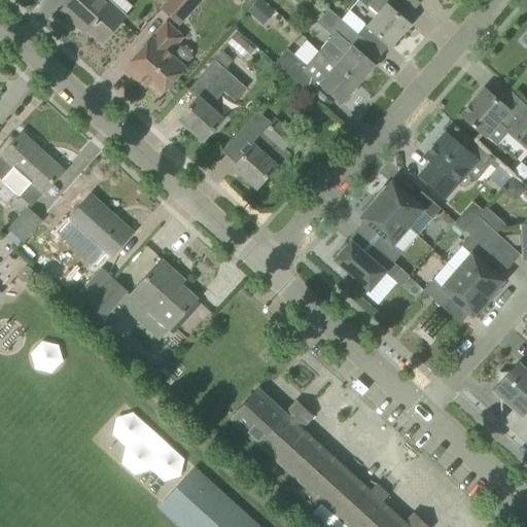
[(124,19),(103,0),(71,0),(62,11),(77,27),(79,24),(101,43),(124,19)]
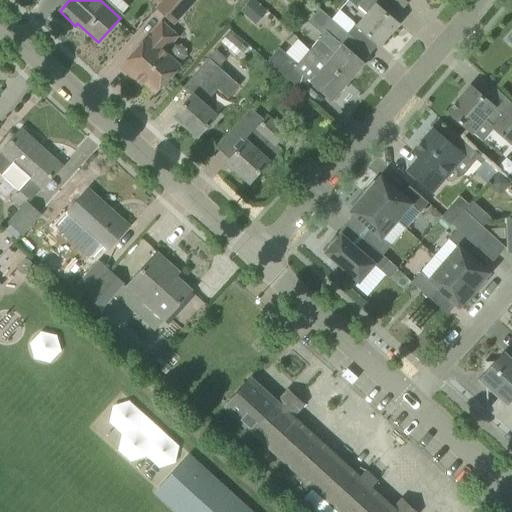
[(165,0),(159,8),(157,9),(174,24),(195,0),(165,0)]
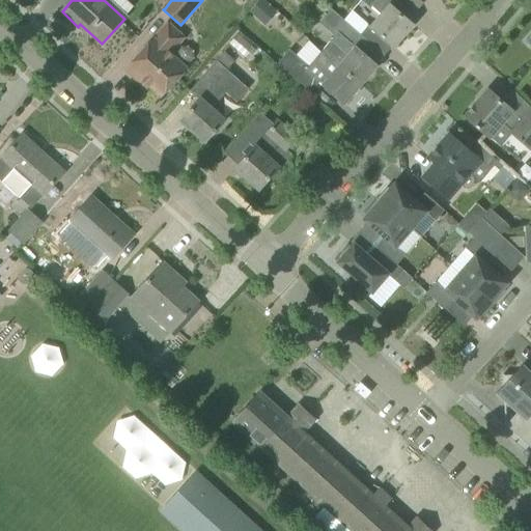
[(266,26),(277,12),(262,0),(260,0),(250,12),(266,26)]
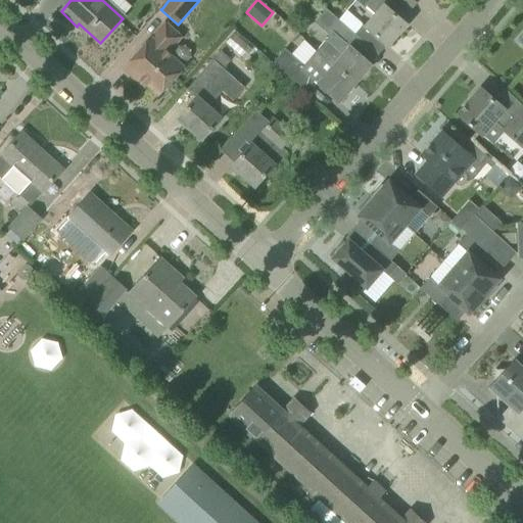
[(353,0),(373,16),(364,28),(386,47),(407,25),(385,6),(390,0),(353,0)]
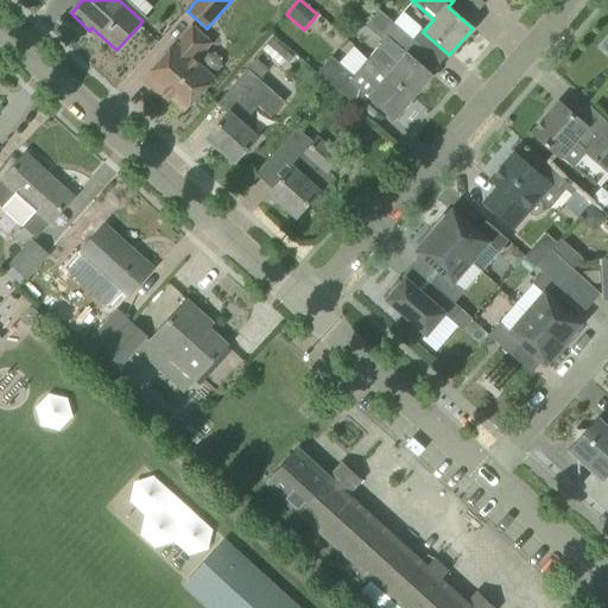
[(368,58),(413,97),(431,76),(404,52),(413,40),(411,38),(397,26),(380,12),(367,27),(382,42),(368,58)]
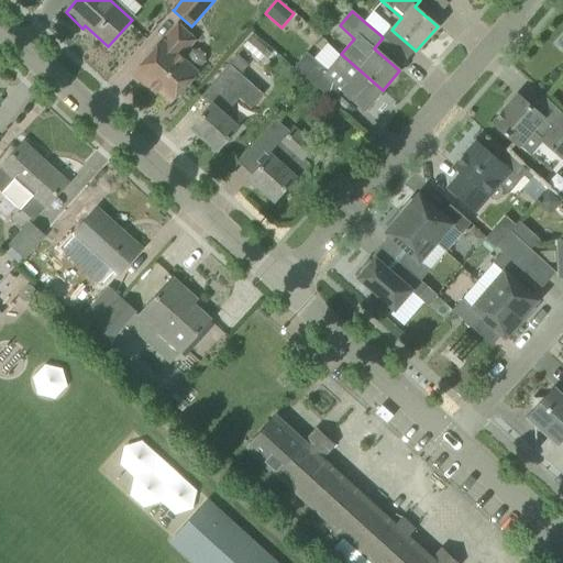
[(169,103),(197,73),(179,57),(195,41),(178,26),(164,43),(163,42),(133,75),(150,90),(152,87),(169,103)]
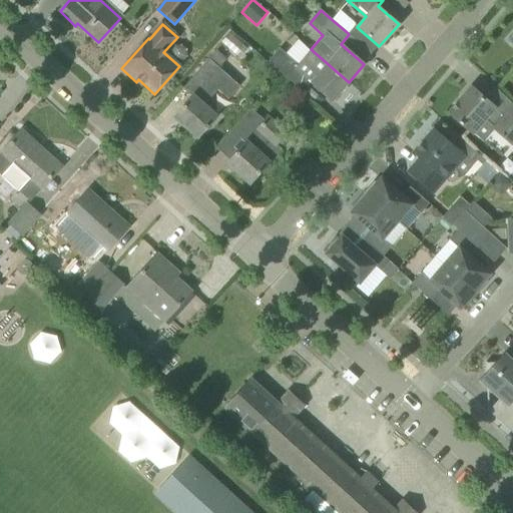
[(332,101),(349,82),(311,49),(298,64),(280,48),(268,62),(300,90),(308,80),(332,101)]
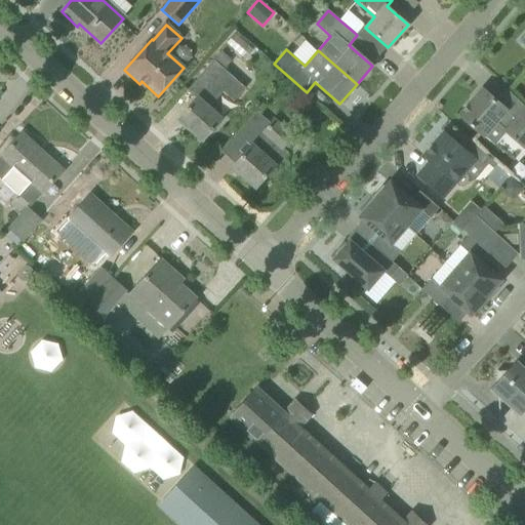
[(221,52),(214,61),(225,70),(232,62),(221,52)]
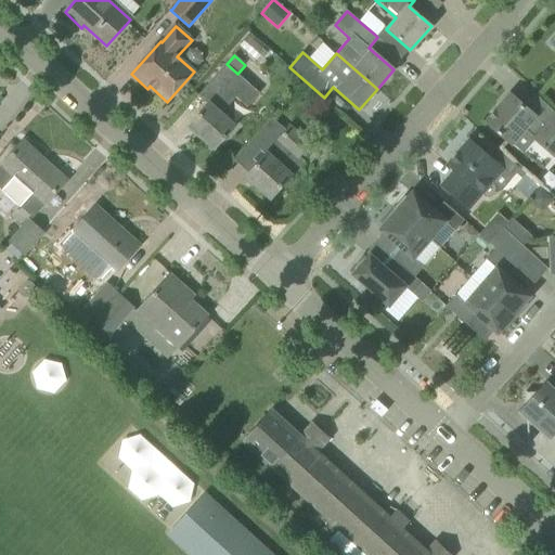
[(220,114),(235,98),(247,110),(260,95),(237,74),(227,64),(226,63),(196,95),(205,104),(189,127),(214,149),(234,126),(220,114)]
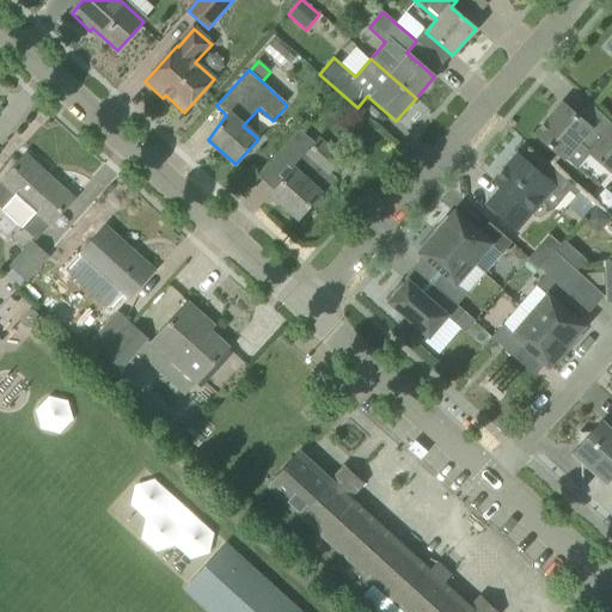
[(600,138),(577,118),(562,104),(536,135),(563,160),(580,142),(592,153),(611,170),(611,169),(611,128),(610,127),(600,138)]
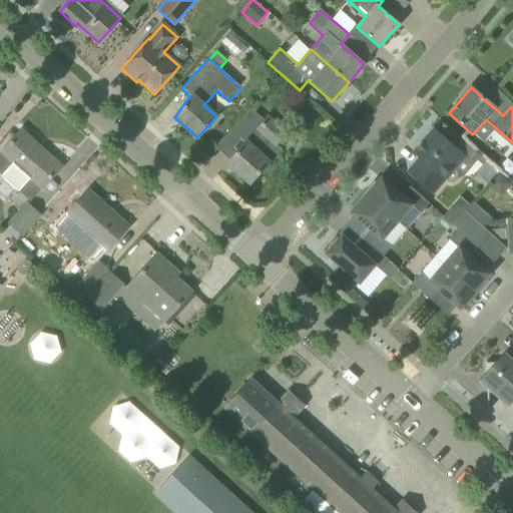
[(250,126),(257,131),(246,142),(245,141),(227,163),(249,183),(268,163),(269,164),(282,150),(277,145),(286,135),(267,118),(263,122),(258,118),(250,126)]
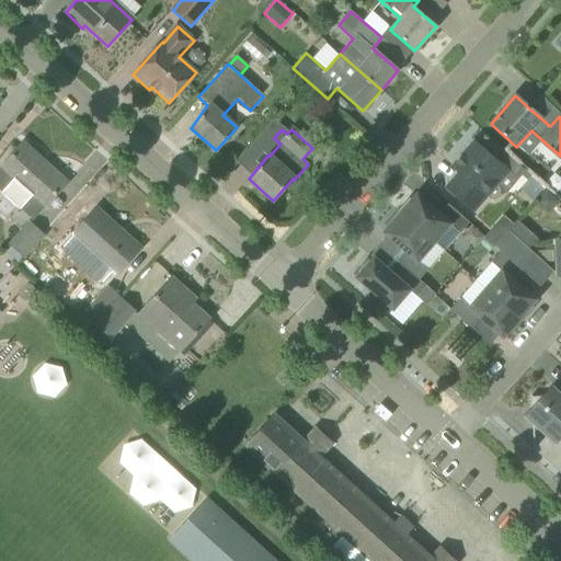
[(497,146),(489,155),(474,142),(453,168),(459,173),(447,189),(473,212),(487,196),(490,199),(493,201),(497,198),(501,195),(493,189),(512,170),(517,175),(523,170),(497,146)]
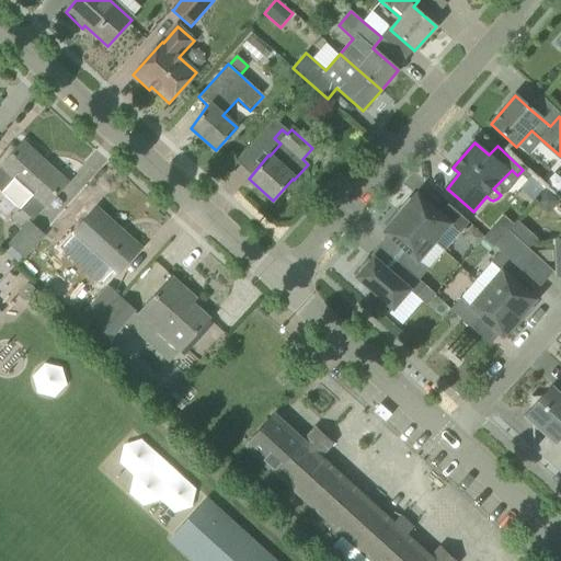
[(23,144),(1,168),(0,168),(0,190),(2,193),(4,197),(15,206),(20,208),(33,220),(67,183),(23,144)]
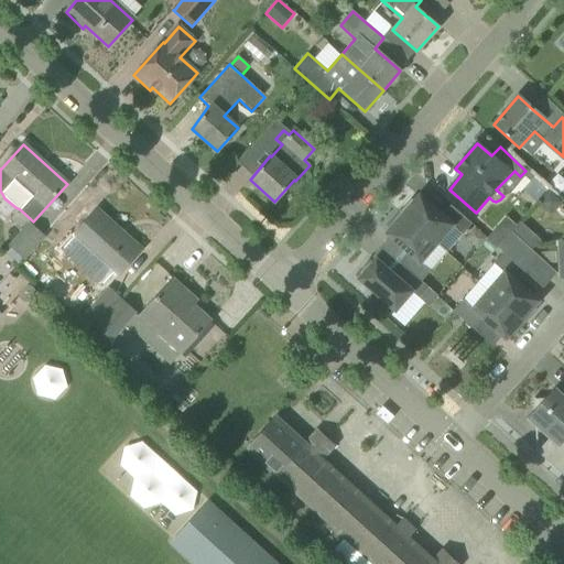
[(411,201),(400,213),(435,245),(452,226),(462,235),(472,225),(451,206),(441,216),(419,197),(413,203),(411,201)]
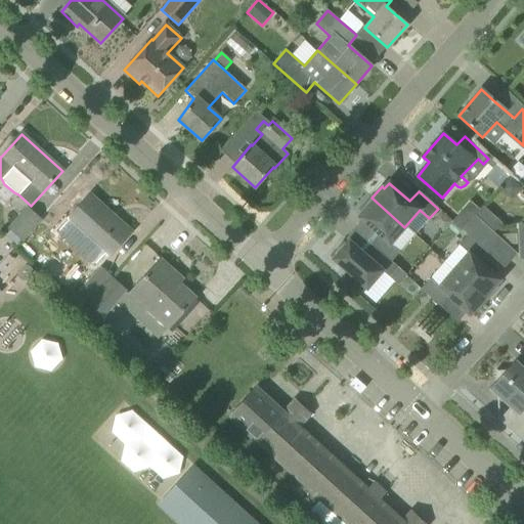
[(68,220),(108,258),(131,232),(90,195),(68,220)]
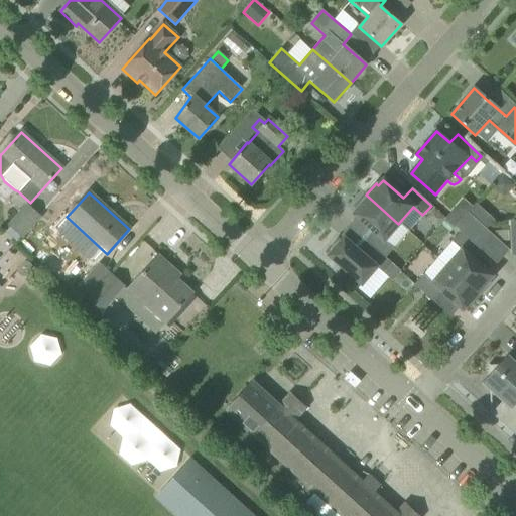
[(372,247),(385,258),(394,249),(384,240),(398,224),(366,195),(356,206),(359,209),(354,215),(374,232),(366,242),(372,247)]
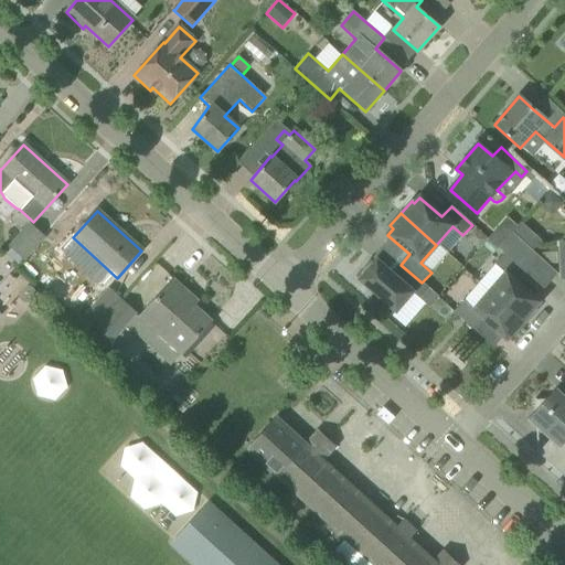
[(488,240),(498,248),(511,233),(502,224),(488,240)]
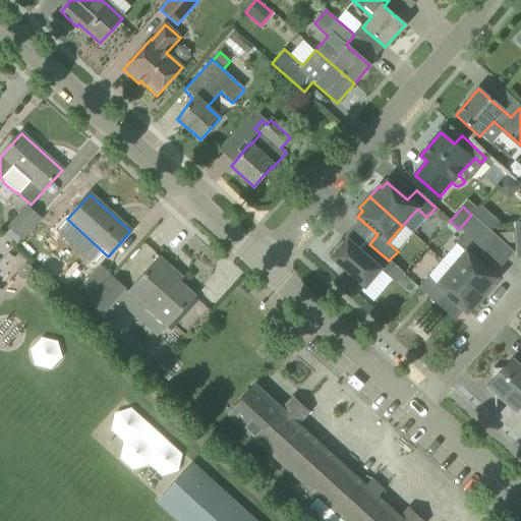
[(27,209),(9,229),(21,240),(40,219),(27,209)]
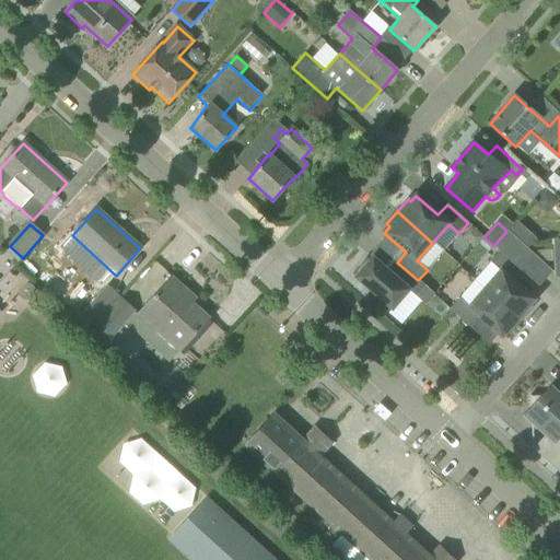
[(493,246),(500,252),(521,270),(522,271),(535,256),(506,231),(493,246)]
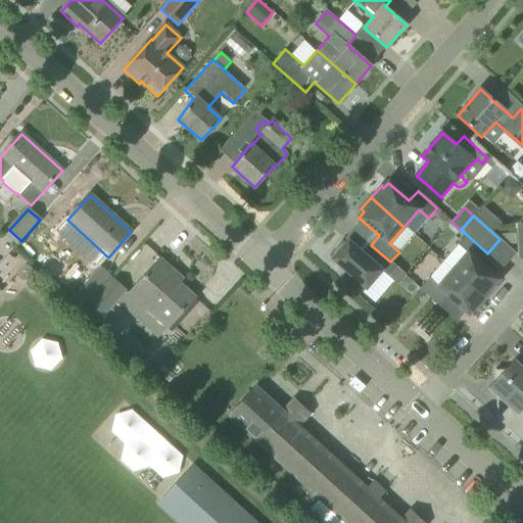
[(478,262),(486,252),(467,235),(458,245),(468,253),(453,271),(486,299),(496,288),(493,286),(498,280),(478,262)]
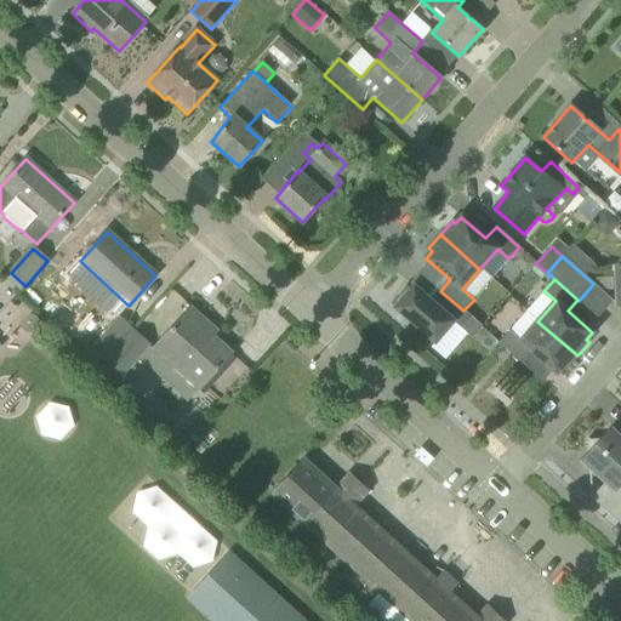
[(471,317),(463,311),(448,297),(438,308),(414,286),(410,291),(406,288),(396,301),(399,303),(394,308),(411,322),(406,326),(431,347),(453,322),(461,329),(471,317)]
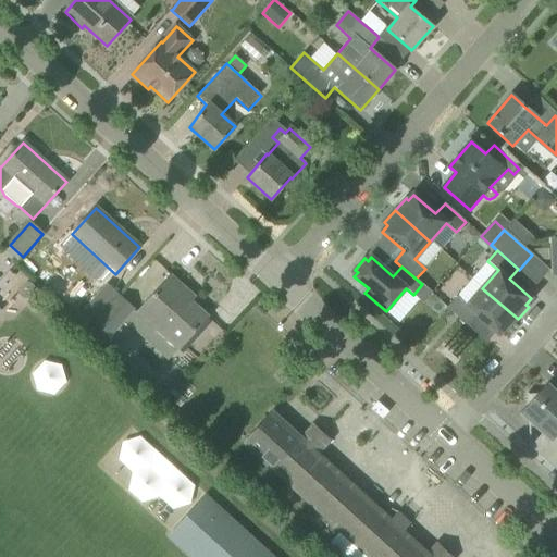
[(172,276),(136,314),(176,350),(193,333),(208,317),(185,296),(188,292),(172,276)]
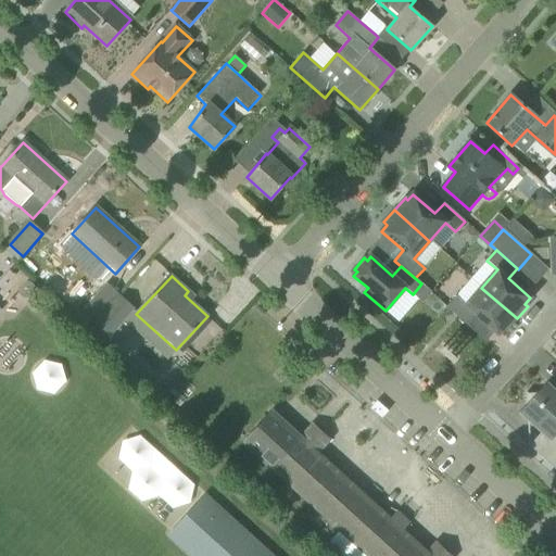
[(35,289),(35,286),(30,281),(26,282),(19,291),(19,294),(23,299),(27,299),(35,289)]
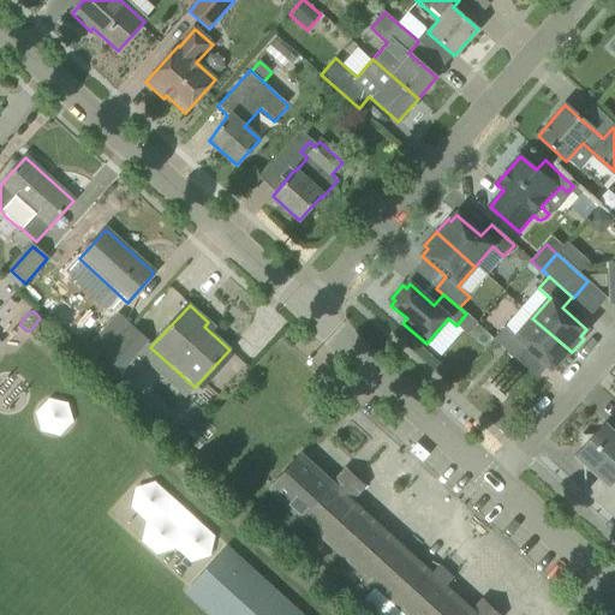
[(457,326),(467,335),(478,324),(466,314),(457,326)]
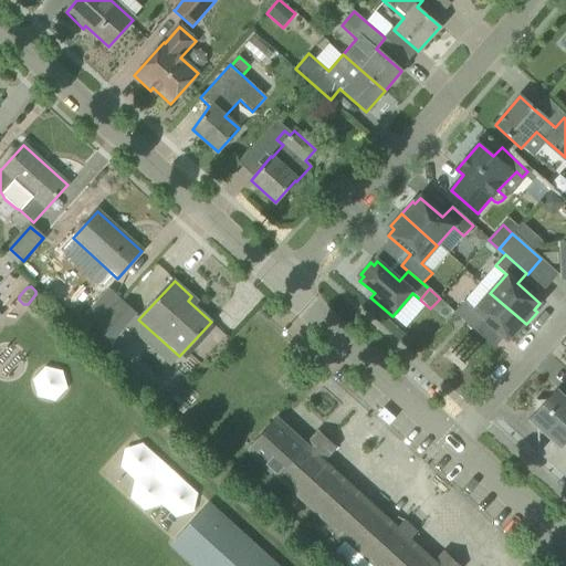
[(82,321),(94,331),(121,301),(108,291),(82,321)]
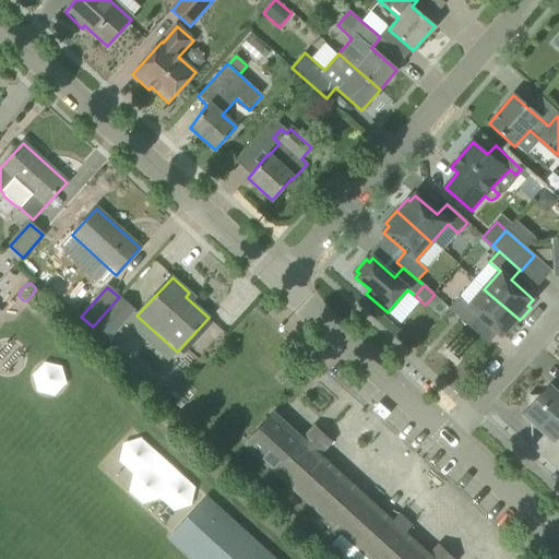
[(509,332),(520,320),(484,289),(468,307),(459,298),(449,309),(470,328),(478,317),(500,336),(506,330),(509,332)]
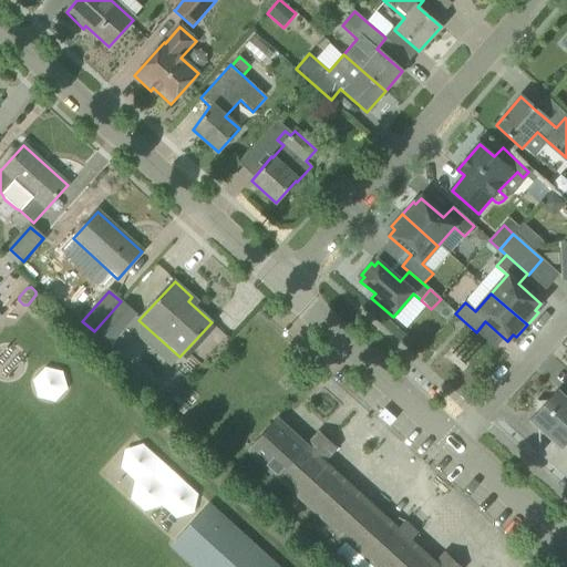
[(122,302),(91,339),(111,357),(117,349),(112,343),(136,316),(122,302)]
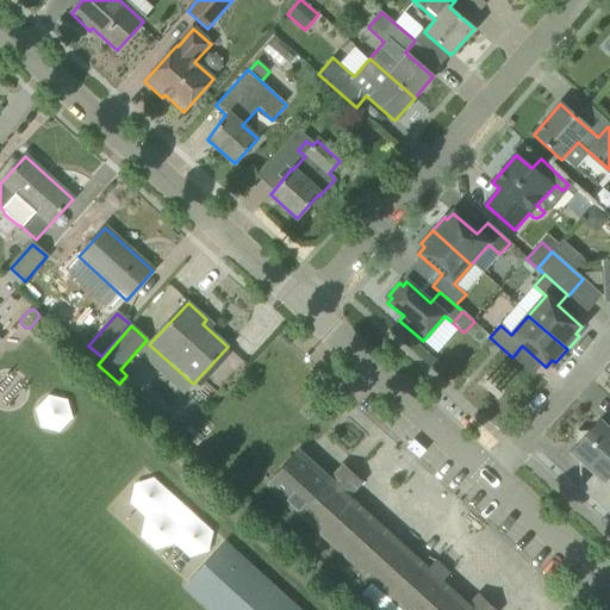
[(76,417),(53,391),(31,411),(54,436),(76,417)]
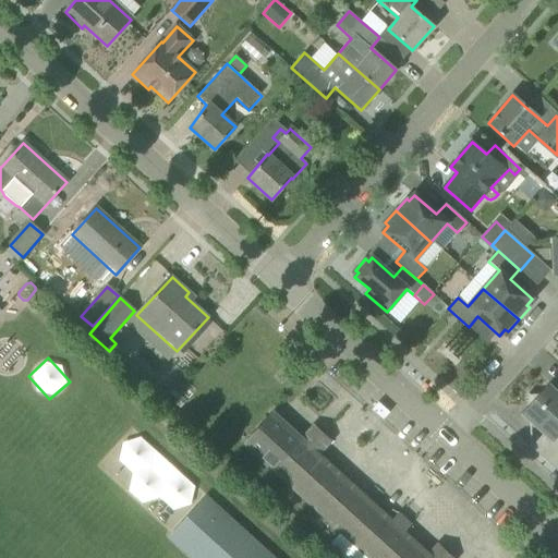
[(538,395),(532,395),(530,396),(530,395),(528,395),(529,405),(520,414),(530,423),(530,426),(531,426),(531,424),(543,435),(532,447),(532,444),(531,444),(531,447),(557,472),(557,436),(557,391),(549,384),(538,395)]
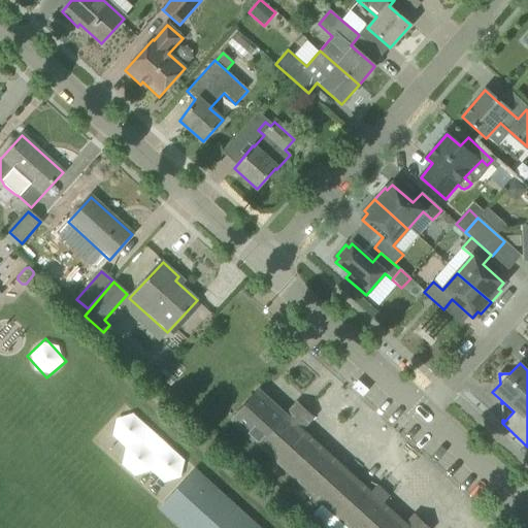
[(232,421),(259,446),(350,527),(426,527),(415,517),(405,526),(382,504),(388,496),(377,487),(370,494),(301,430),(312,418),(297,404),(286,417),(258,392),(232,421)]
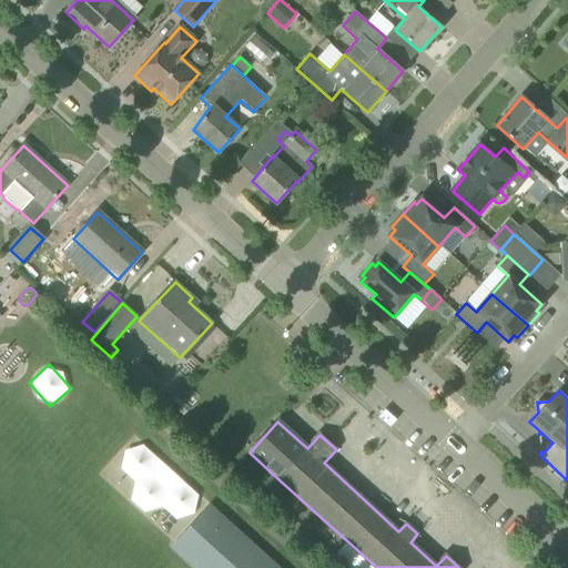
[(179,523),(202,495),(139,440),(117,466),(138,485),(127,498),(148,516),(158,504),(179,523)]
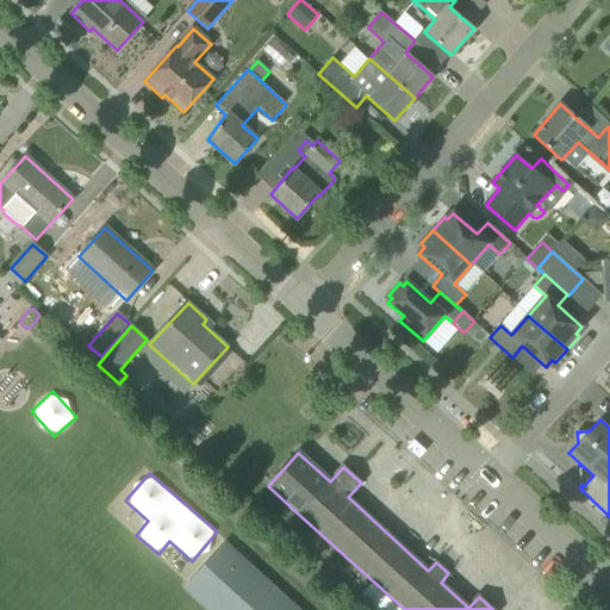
[(299,609),(280,592),(225,542),(184,590),(205,609),(299,609)]
